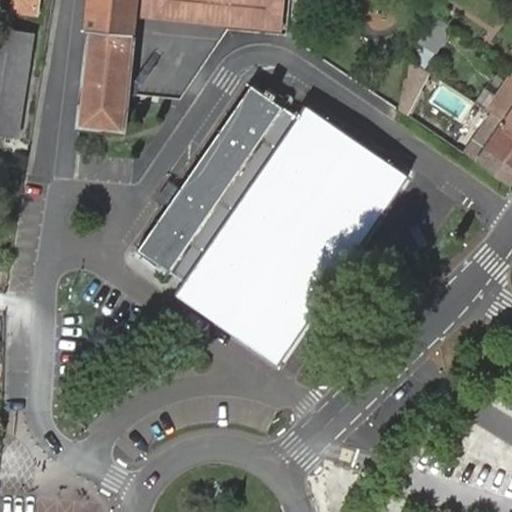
[(33,13),(35,0),(9,0),(8,10),(33,13)]
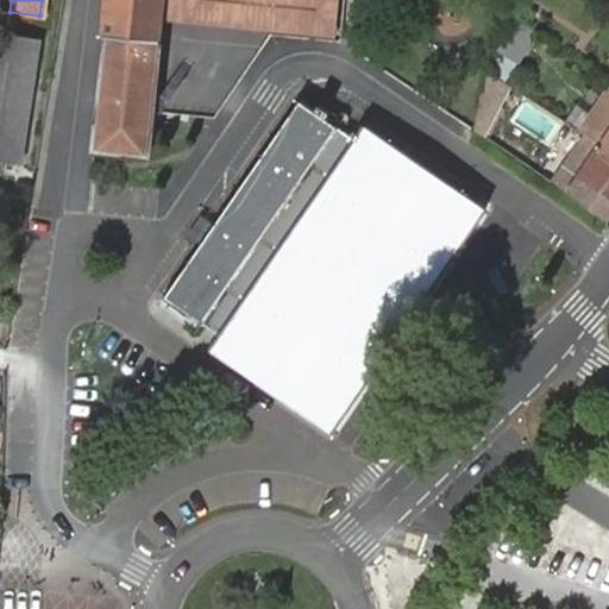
[(102,0),(99,35),(140,39),(152,17),(156,12),(124,7),(124,0),(102,0)]
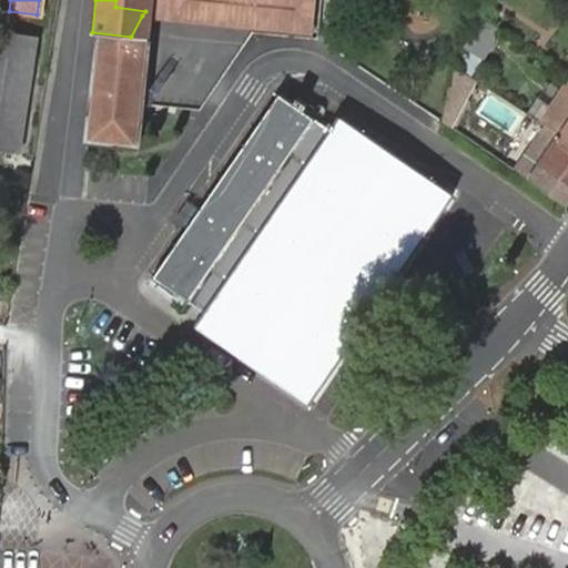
[(145,11),(150,0),(115,0),(115,7),(145,11)]
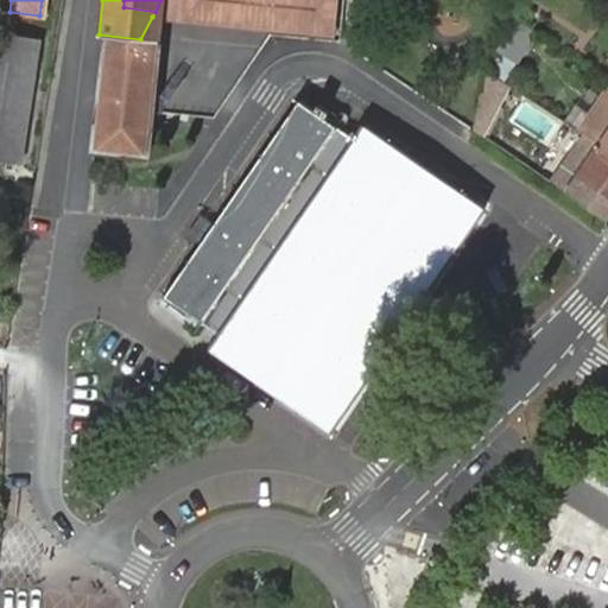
[(160,0),(156,12),(152,17),(334,37),(337,0),(160,0)]
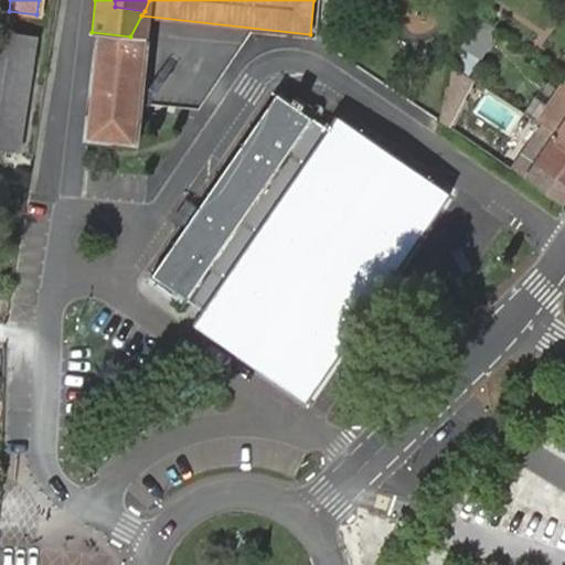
[(494,29),(477,17),(459,45),(477,57),(494,29)]
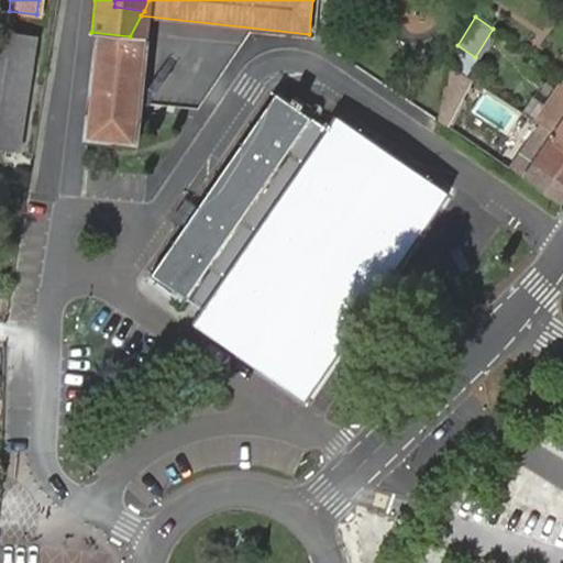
[(0,147),(12,150),(35,34),(0,28),(0,147)]
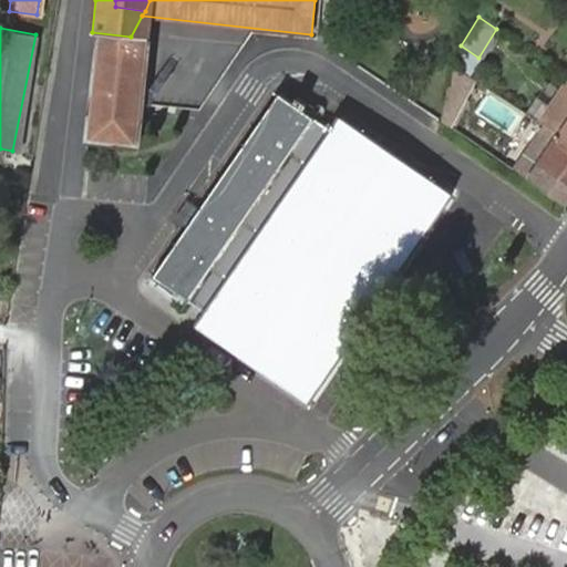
[(212,94),(243,49),(96,33),(85,137),(135,144),(140,104),(178,109),(189,92),(212,94)]
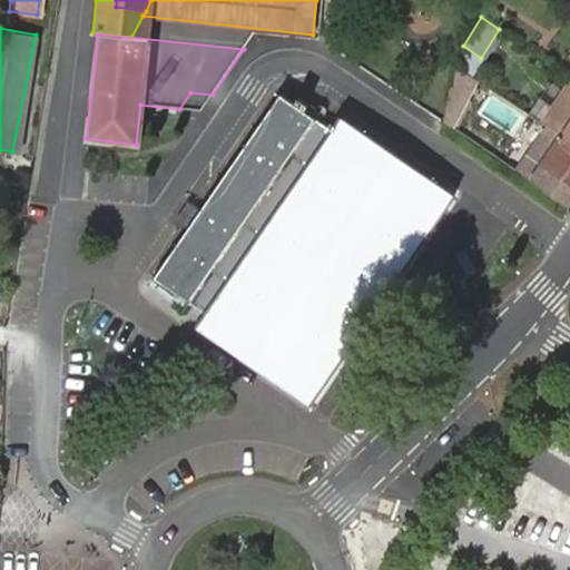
[(444,118),(451,124),(464,105),(468,107),(484,85),(455,65),(444,118)]
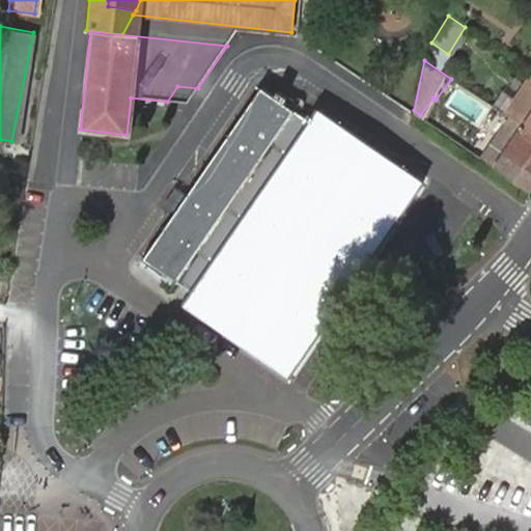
[(188,105),(198,88),(177,86),(167,102),(188,105)]
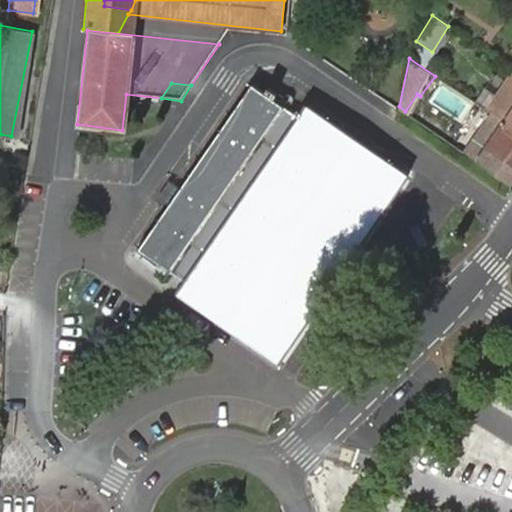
[(248,84),(179,188),(168,204),(138,248),(188,282),(179,294),(278,363),(405,174),(304,107),(297,117),(271,99),(274,96),(263,88),(260,93),(248,84)]
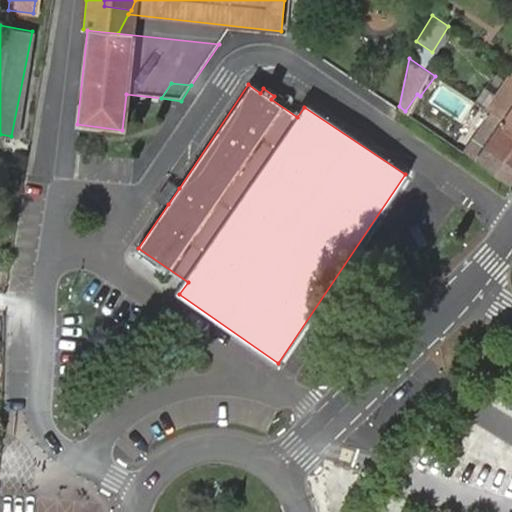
[(511,87),(494,115),(511,126),(511,87)]
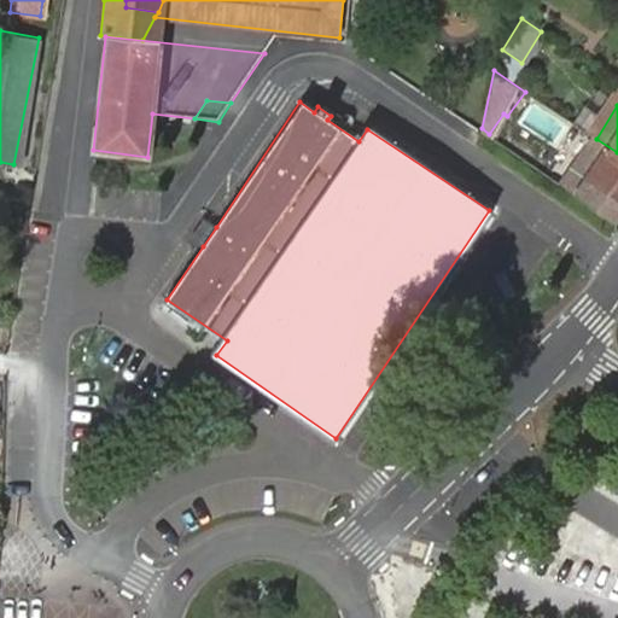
[(617,223),(617,152),(596,139),(593,136),(559,186),(617,225),(617,223)]
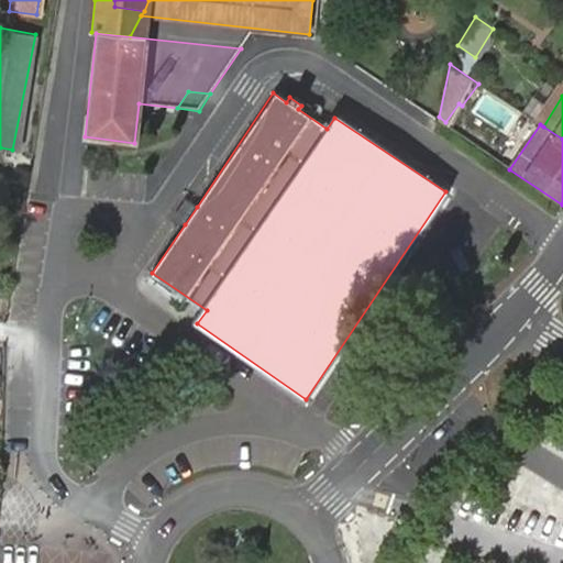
[(185,224),(197,207),(187,200),(175,218),(185,224)]
